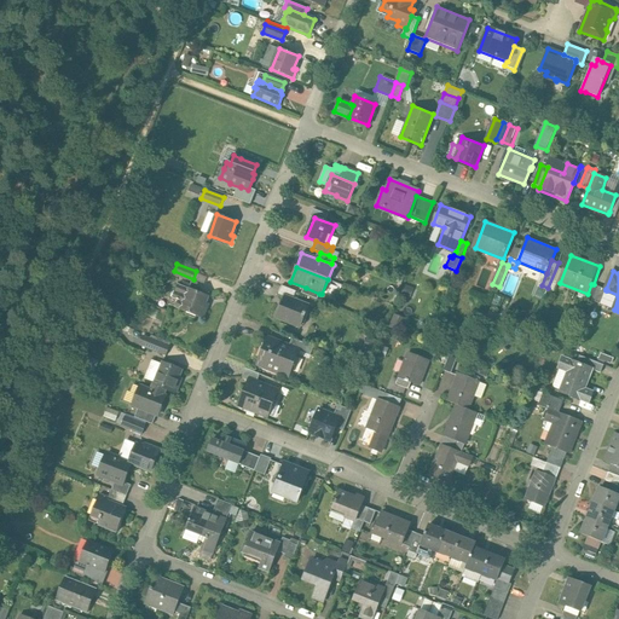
[(208,296),(178,284),(175,291),(174,291),(171,294),(171,298),(173,299),(172,299),(175,300),(175,301),(177,302),(178,302),(175,307),(203,318),(207,310),(203,308),(206,304),(208,296)]
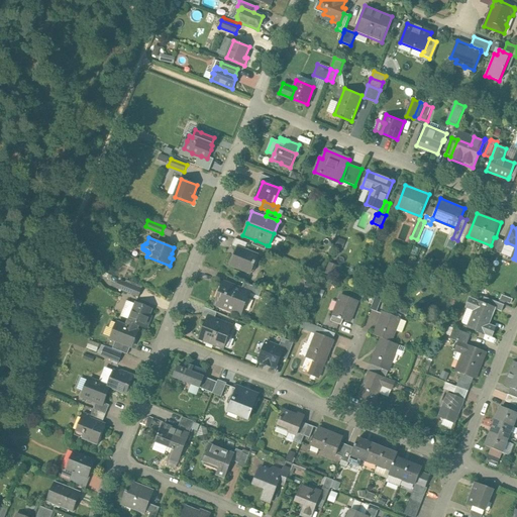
[(491,245),(490,248),(496,251),(500,239),(496,237),(494,237),(491,245)]
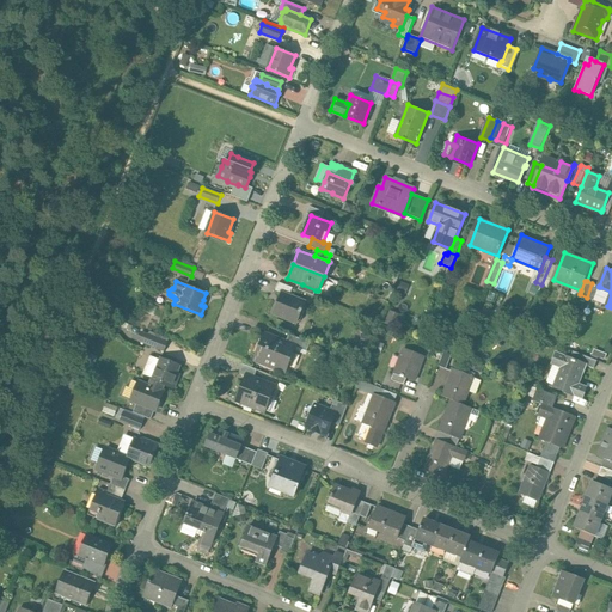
[(293,288),(279,282),(275,291),(281,293),(283,294),(283,293),(291,295),(293,288)]
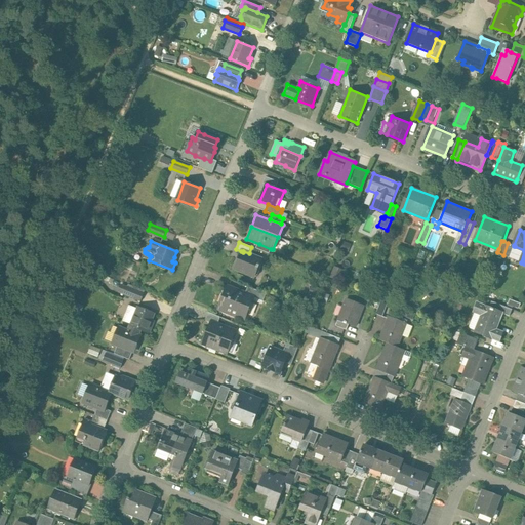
[(508,243),(503,255),(510,257),(515,246),(514,246),(514,245),(508,243)]
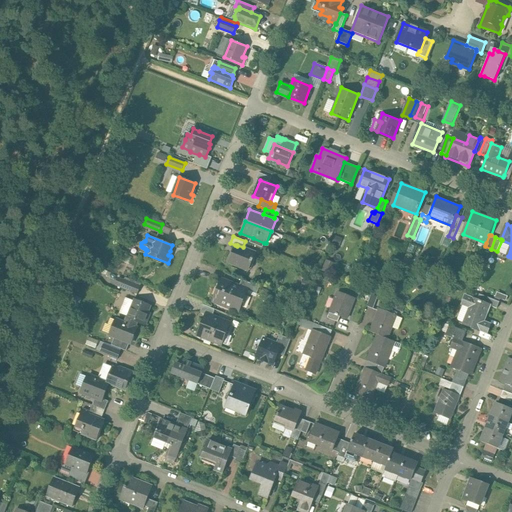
[(264,243),(253,238),(251,243),(262,247),(264,243)]
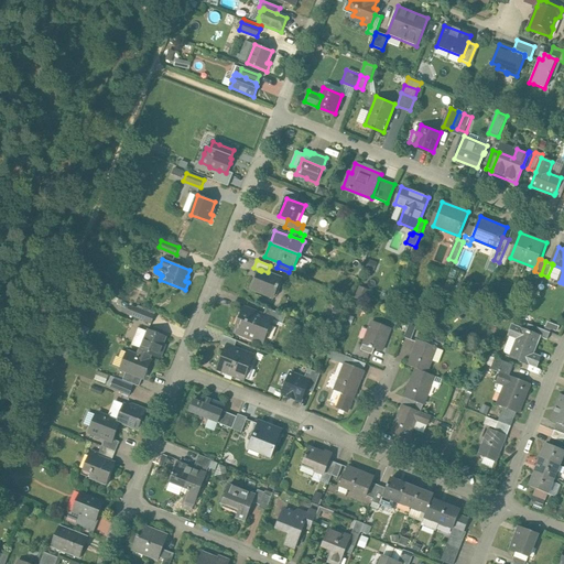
[(268,272),(261,270),(261,271),(259,270),(251,291),(266,296),(267,293),(273,295),(275,289),(278,290),(282,278),(268,272)]
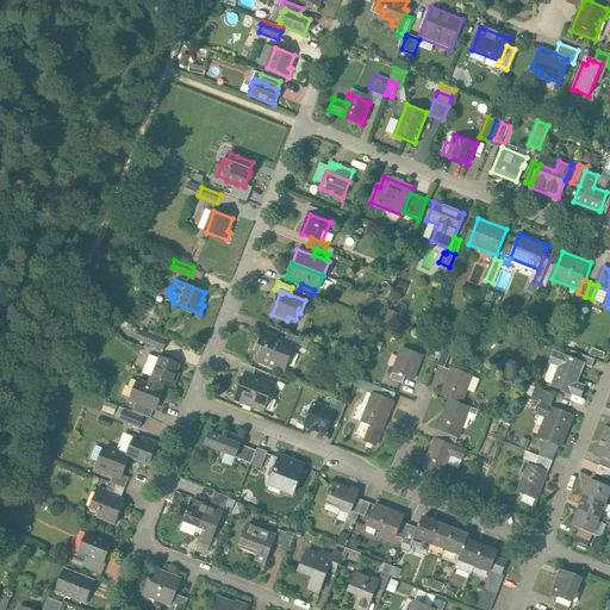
[(286,341),(265,332),(254,360),(285,372),(296,347),(296,346),(286,341)]
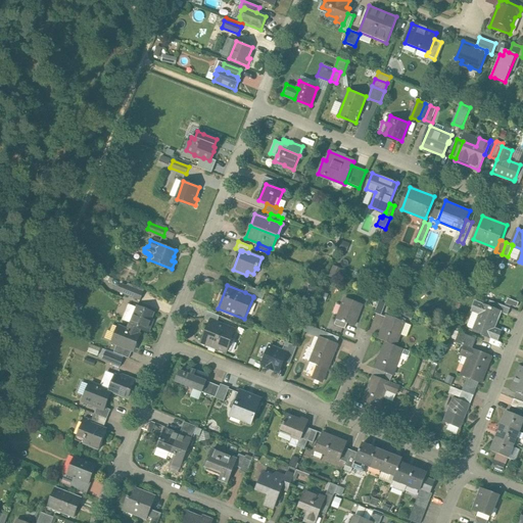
[(143,292),(128,286),(125,293),(141,299),(143,292)]
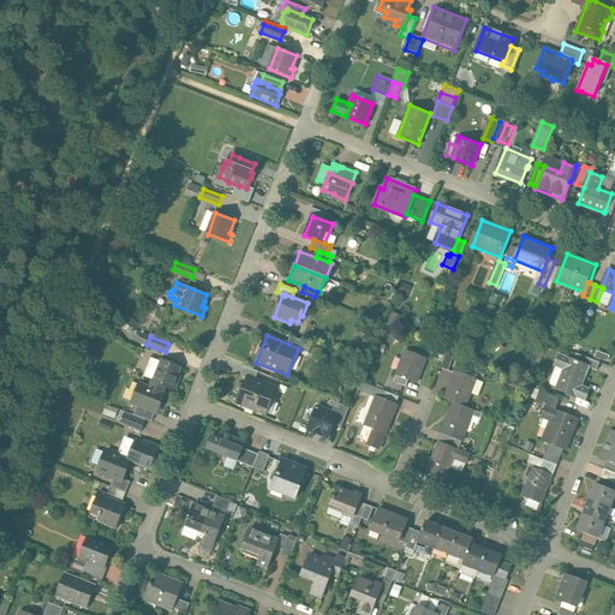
[(312,345),(291,336),(288,344),(298,348),(298,350),(309,354),(312,345)]
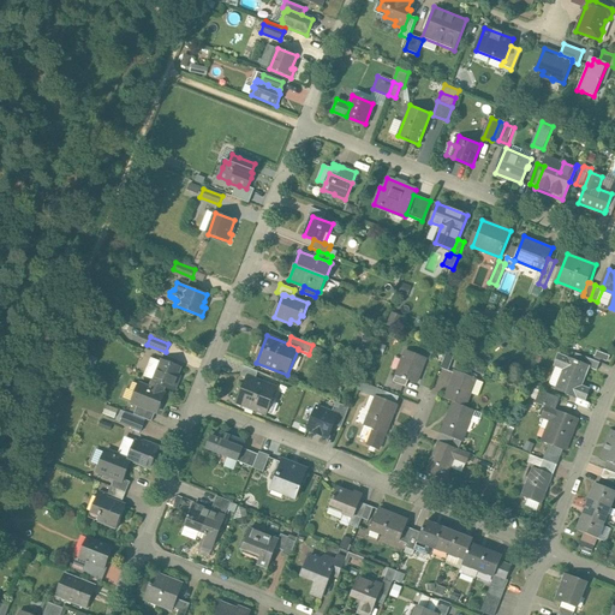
[(428,357),(407,350),(398,374),(410,378),(418,382),(428,357)]
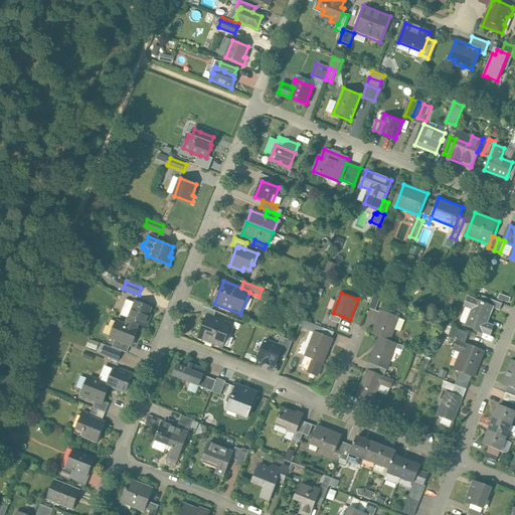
[(381,299),(374,296),(369,306),(377,309),(381,299)]
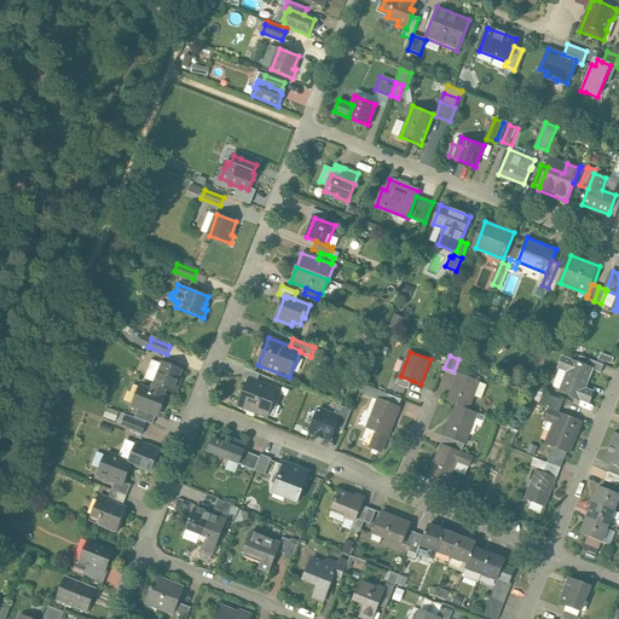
[(603,365),(579,356),(577,363),(593,369),(593,370),(601,372),(603,365)]
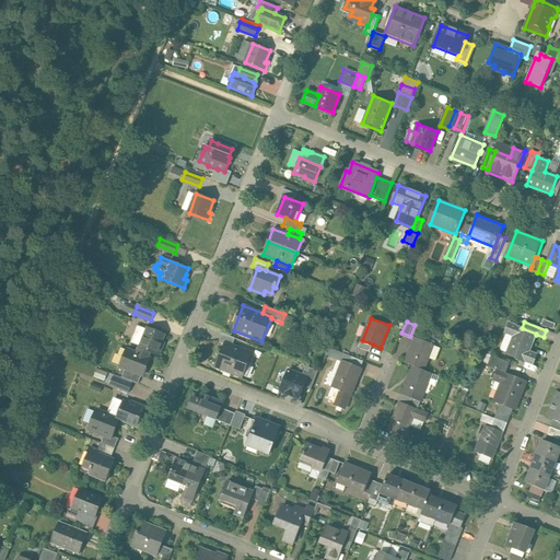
[(522,328),(509,323),(505,334),(513,337),(506,354),(533,364),(536,354),(529,352),(536,335),(536,334),(522,328)]
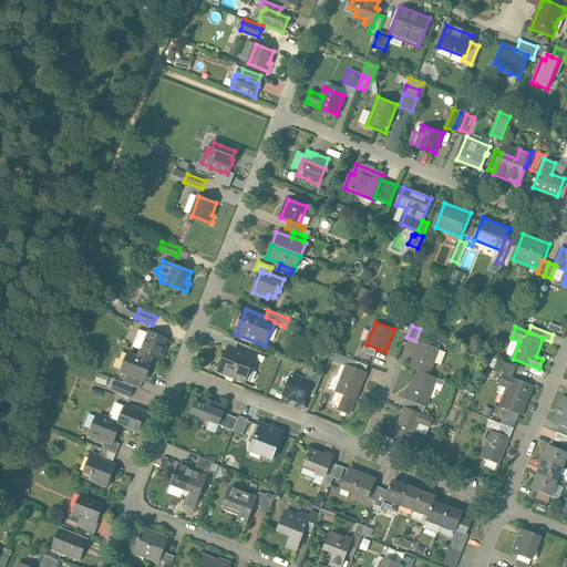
[(166,338),(150,331),(140,358),(150,362),(151,361),(147,356),(147,354),(161,359),(164,352),(161,351),(166,338)]
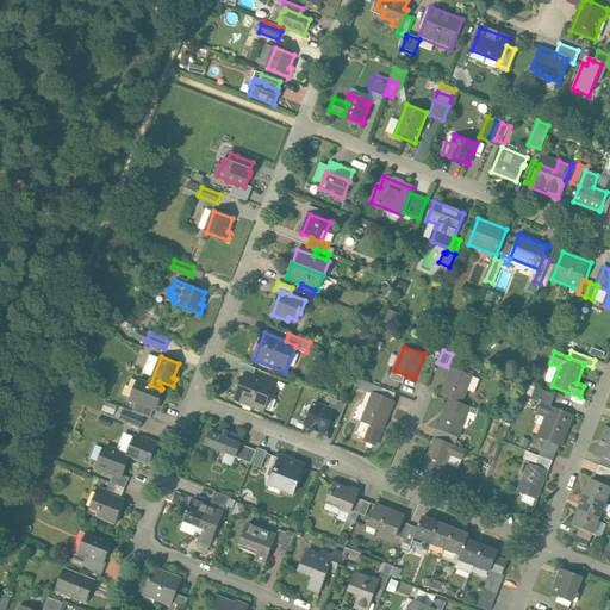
[(256,368),(242,363),(238,372),(246,374),(246,373),(253,377),(256,368)]
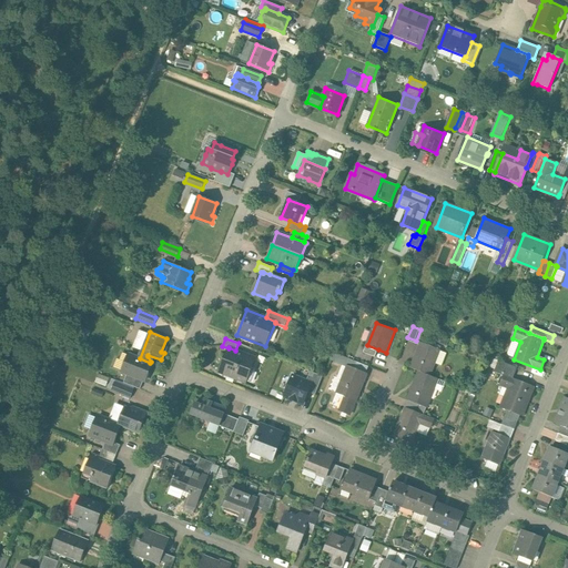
[(440,351),(423,344),(413,369),(421,372),(430,376),(440,351)]
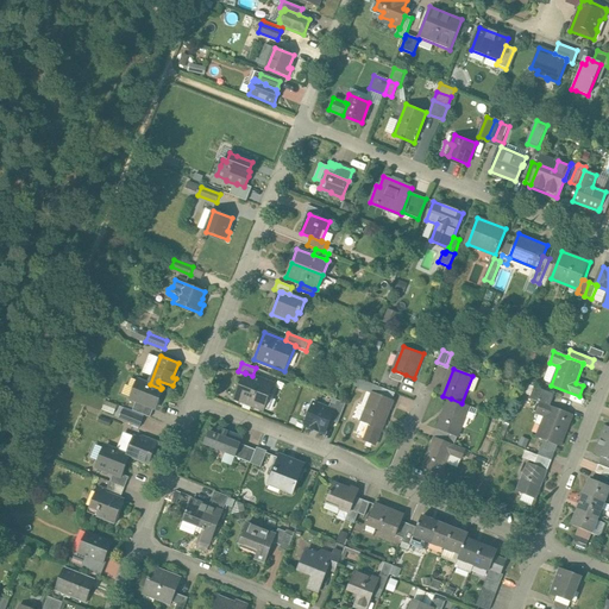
[(406,375),(394,370),(391,377),(403,382),(406,375)]
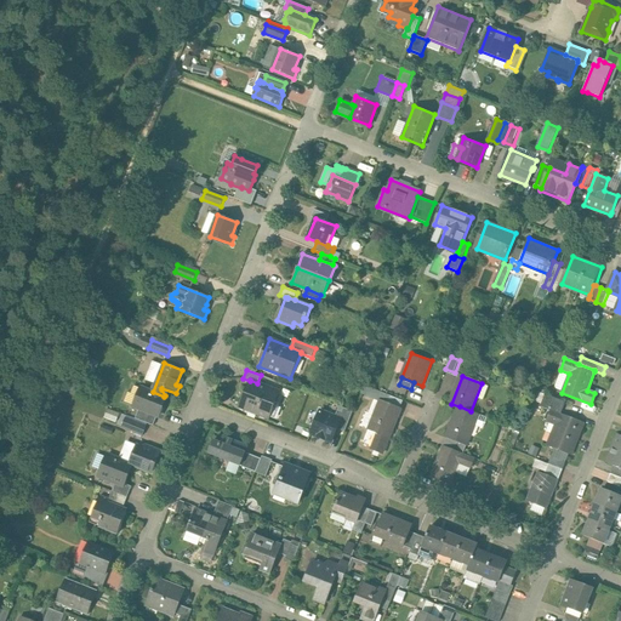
[(257,383),(250,380),(250,381),(239,408),(268,419),(279,392),(257,383)]
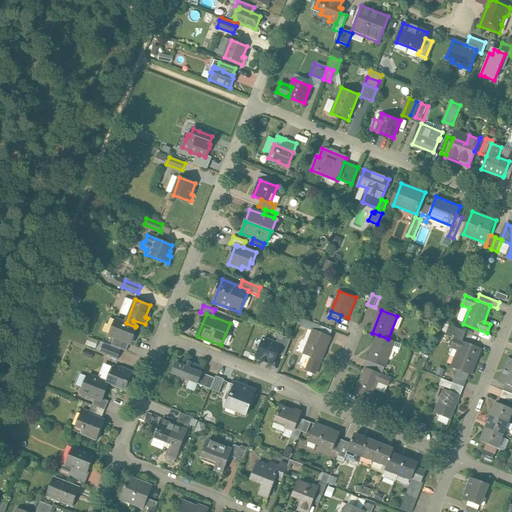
[(321,326),(304,319),(302,326),(313,331),(313,330),(319,332),(321,326)]
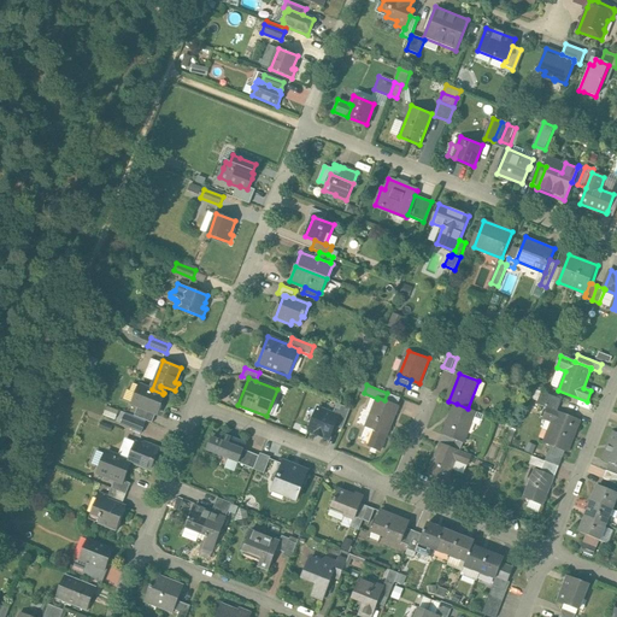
[(152,389),(142,386),(135,405),(139,407),(157,413),(158,413),(165,395),(163,394),(152,389)]
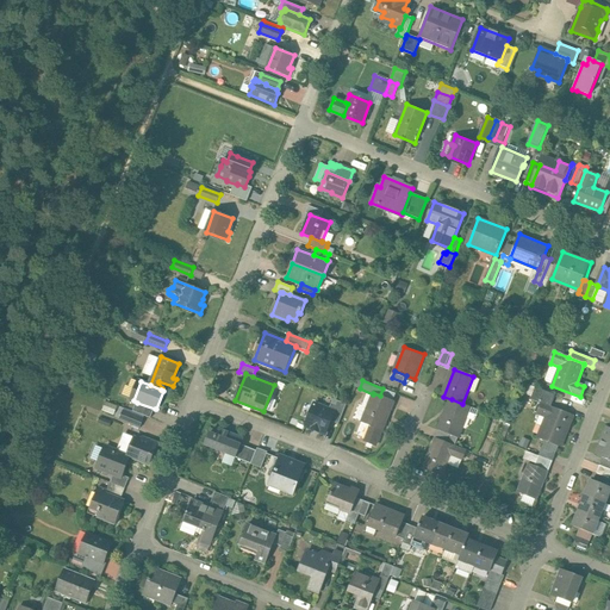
[(555,396),(536,387),(531,400),(541,404),(542,403),(552,406),(555,396)]
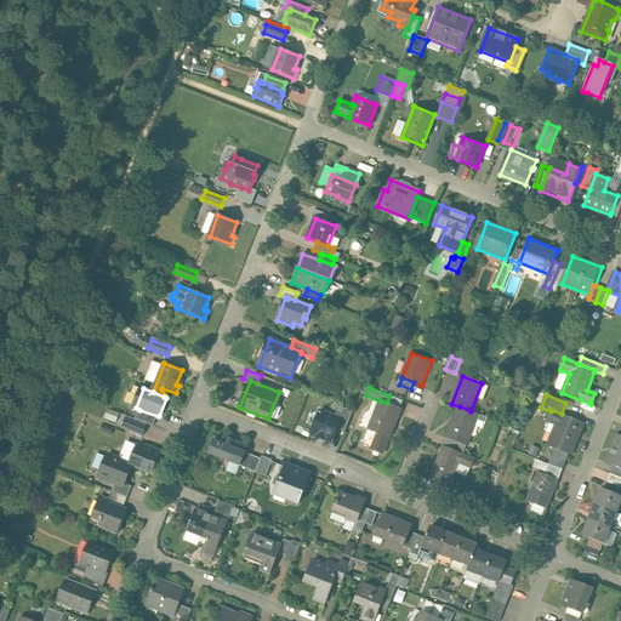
[(403,400),(389,396),(387,403),(399,409),(403,400)]
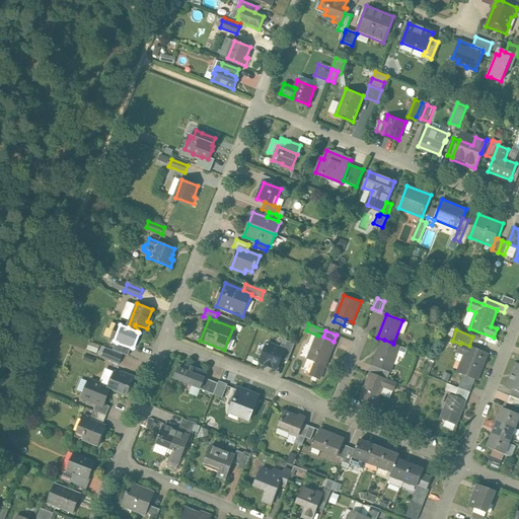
[(323,337),(317,335),(317,336),(308,359),(315,362),(309,375),(319,378),(324,365),(329,352),(330,352),(335,342),(323,337)]
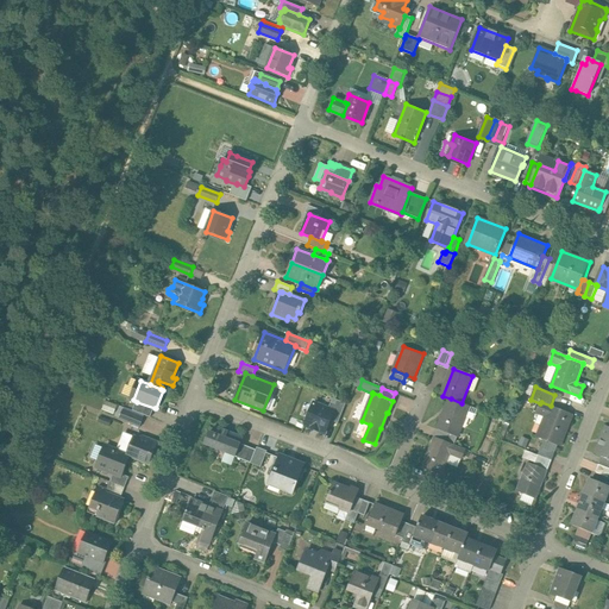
[(346,403),(332,399),(328,409),(333,412),(330,420),(338,424),(346,403)]
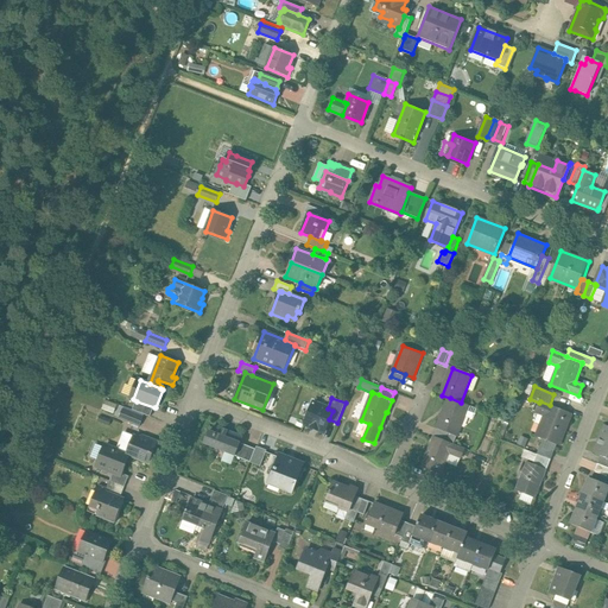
[(461,403),(450,398),(437,429),(438,429),(451,435),(457,437),(470,406),(461,403)]
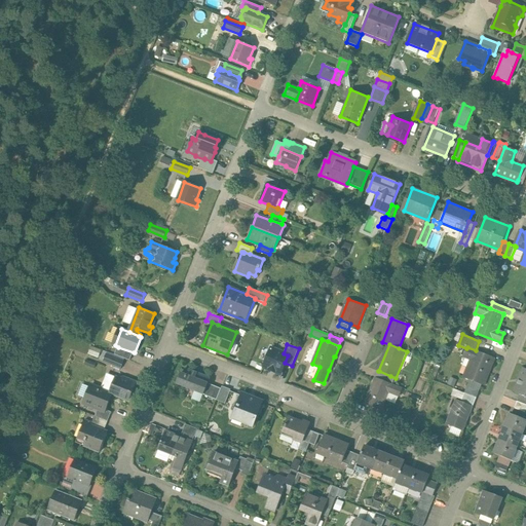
[(134,352),(118,347),(115,355),(130,361),(134,352)]
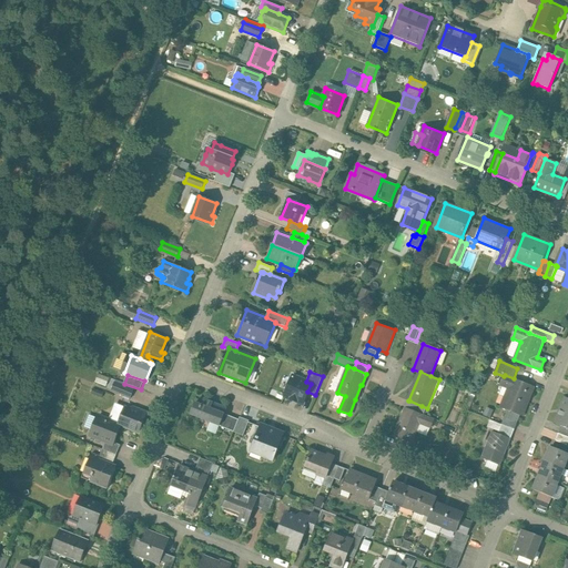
[(514,378),(505,375),(504,376),(500,385),(511,389),(504,408),(508,411),(505,418),(517,423),(520,415),(523,416),(535,387),(514,378)]
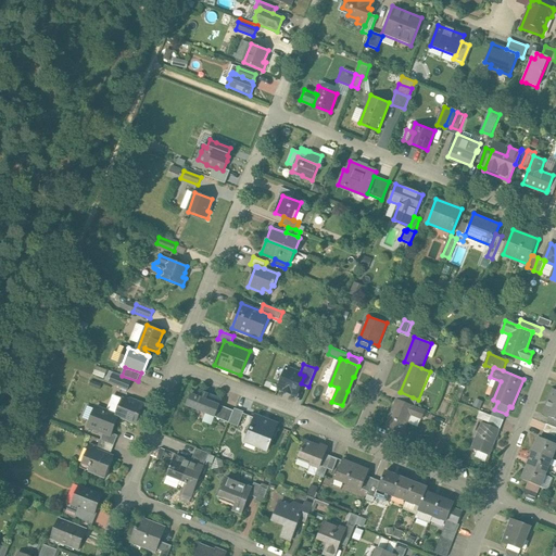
[(300,374),(286,368),(278,388),(283,391),(290,394),(291,393),(297,395),(301,383),(304,376),(300,374)]
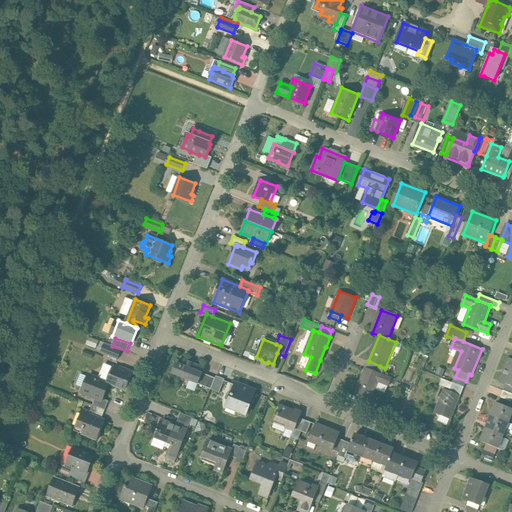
[(120,352),(103,345),(101,352),(117,359),(120,352)]
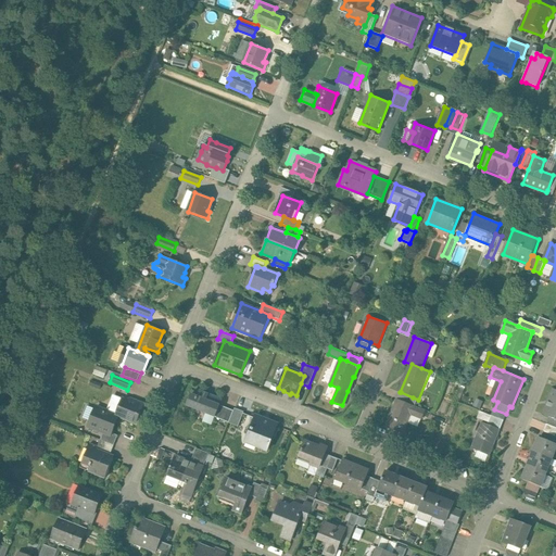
[(555,390),(553,389),(543,415),(551,417),(555,419),(555,390)]
